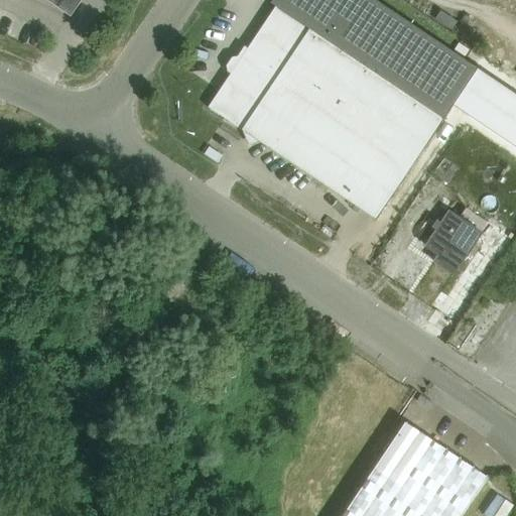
[(43,0),(71,18),(83,0),(43,0)]
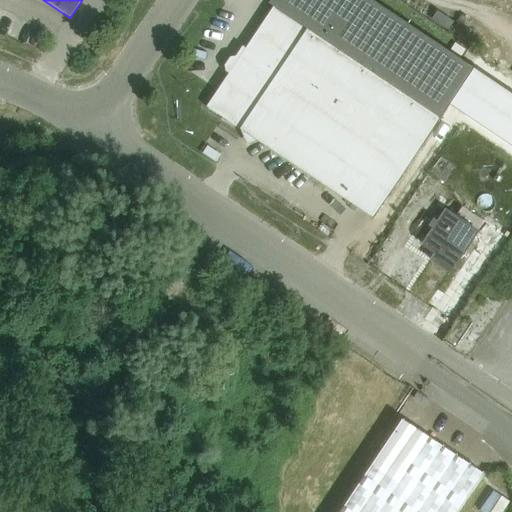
[(449,105),(474,68),(372,0),(274,0),(271,5),(273,6),(441,118),(449,105)]
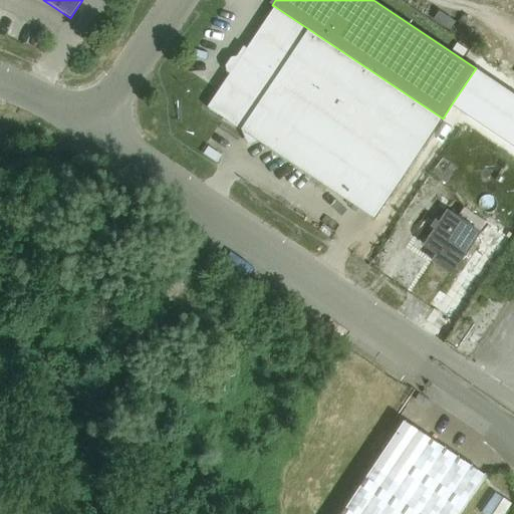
[(374,220),(443,118),(274,6),(207,107),(374,220)]
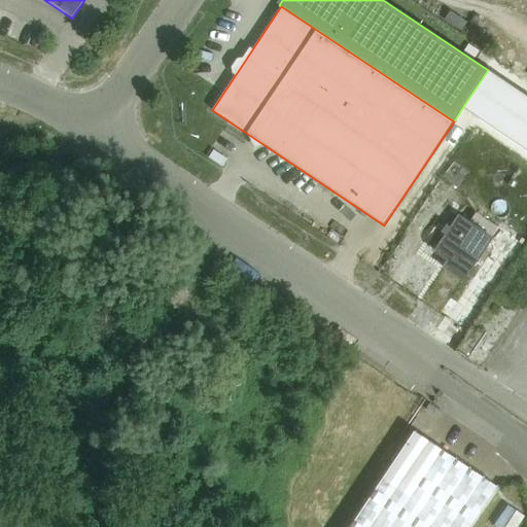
[(465,104),(462,108),(526,151),(526,97),(488,71),(487,72),(480,82),(465,104)]
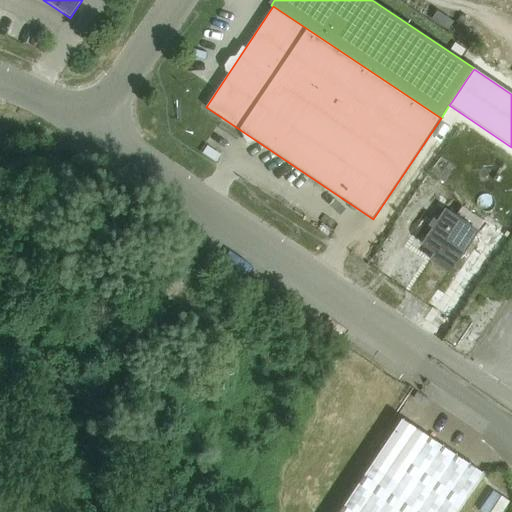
[(432,260),(441,265),(450,271),(474,236),(461,228),(464,223),(446,211),(424,244),(437,253),(432,260)]
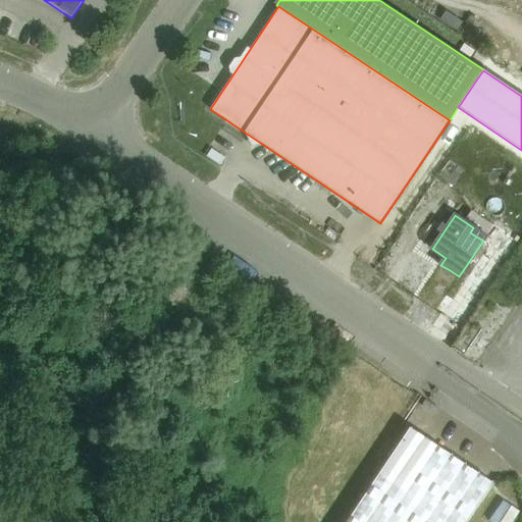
[(386,461),(346,521),(465,521),(492,482),(410,426),(397,446),(393,442),(382,458),(386,461)]
